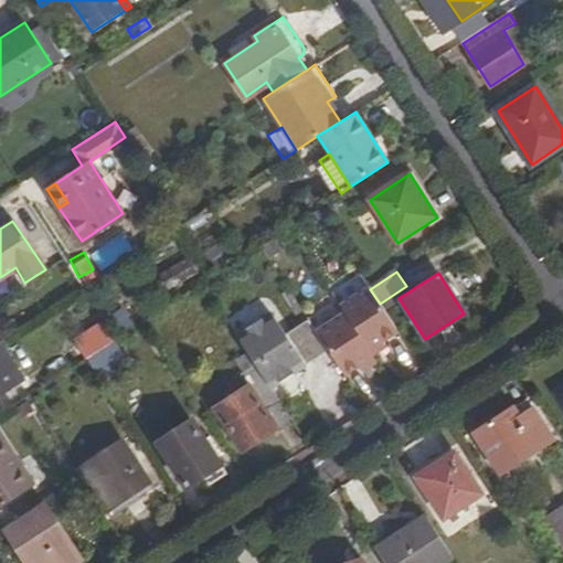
[(343,311),(315,329),(327,348),(343,374),(358,364),(360,369),(375,359),(371,351),(385,342),(383,339),(396,330),(380,304),(370,289),(369,286),(339,305),(343,311)]
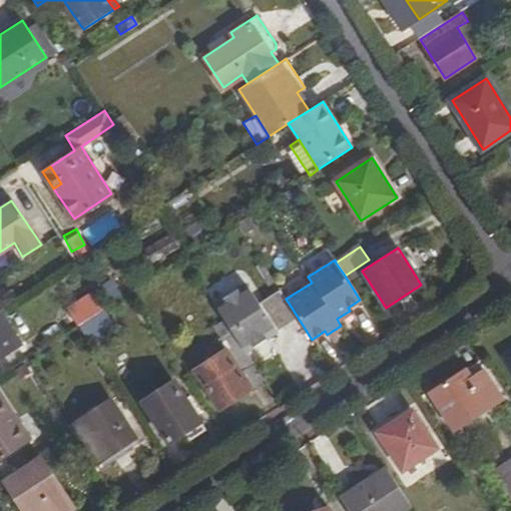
[(269,289),(276,285),(261,261),(254,266),(269,289)]
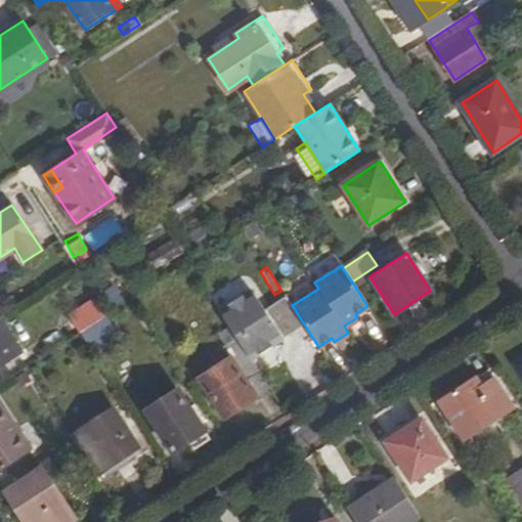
[(249,288),(218,308),(230,327),(250,357),(280,337),(262,308),(249,288)]
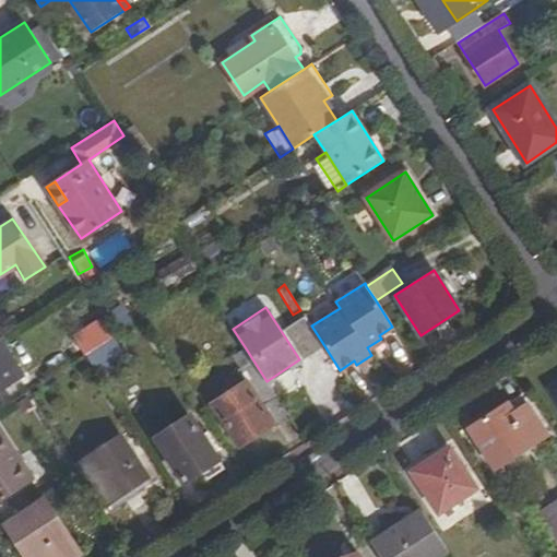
[(95,313),(67,332),(80,352),(108,333),(95,313)]
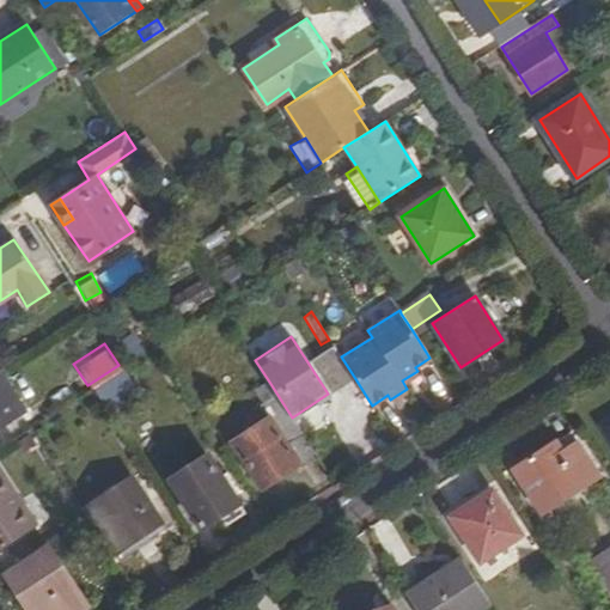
[(313,357),(335,390),(354,377),(341,357),(333,343),(313,357)]
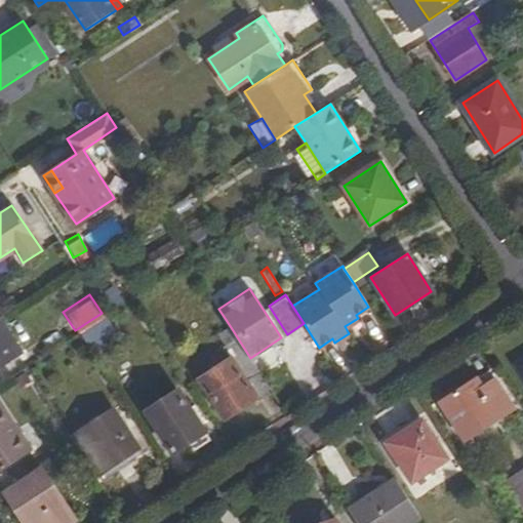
[(269,306),(263,309),(281,337),(287,334),(269,306)]
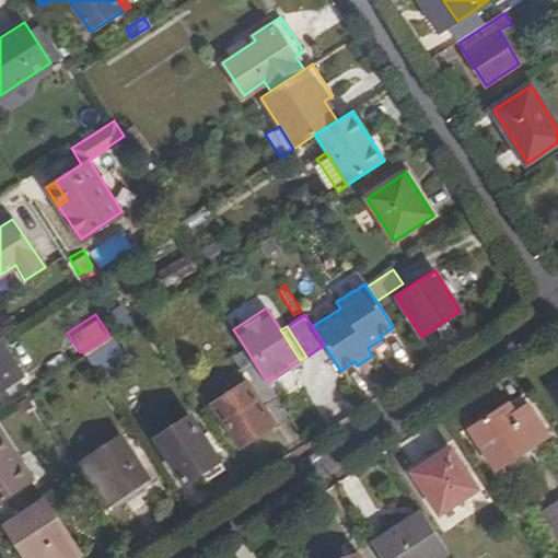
[(0,390),(23,376),(0,340),(0,390)]
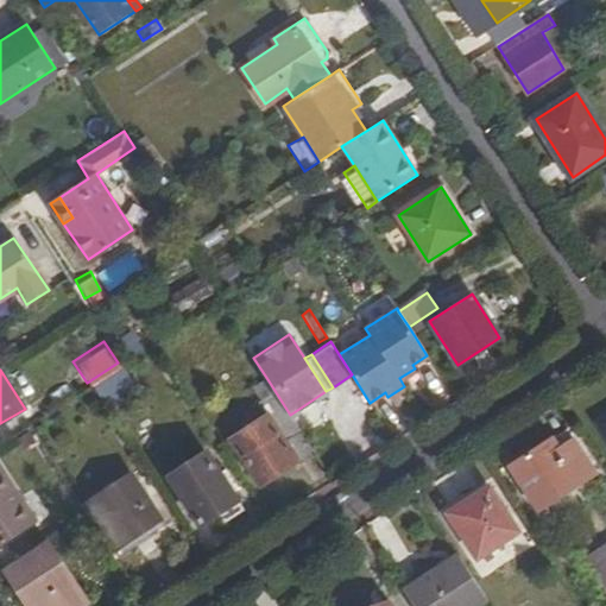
[(117,399),(133,390),(125,376),(108,385),(117,399)]
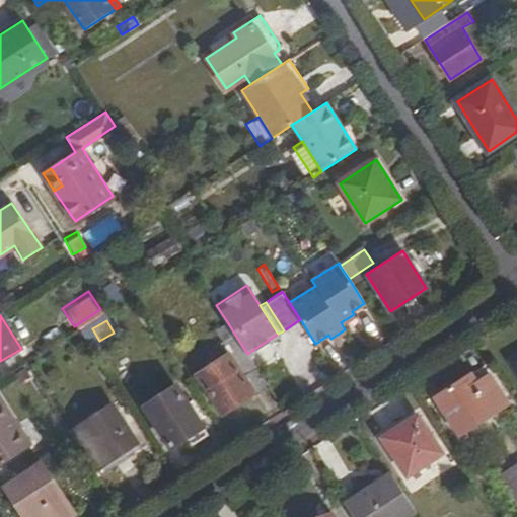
[(239,372),(252,363),(247,354),(228,323),(217,330),(223,342),(221,343),(228,355),(197,374),(222,415),(254,394),(239,372)]
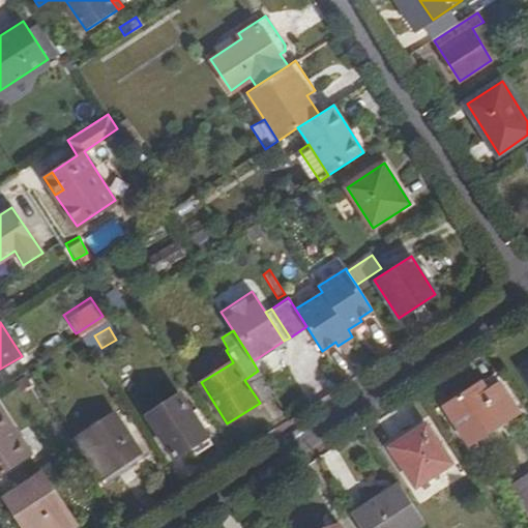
[(518,412),(494,374),(444,406),(457,426),(472,416),(484,434),(518,412)]
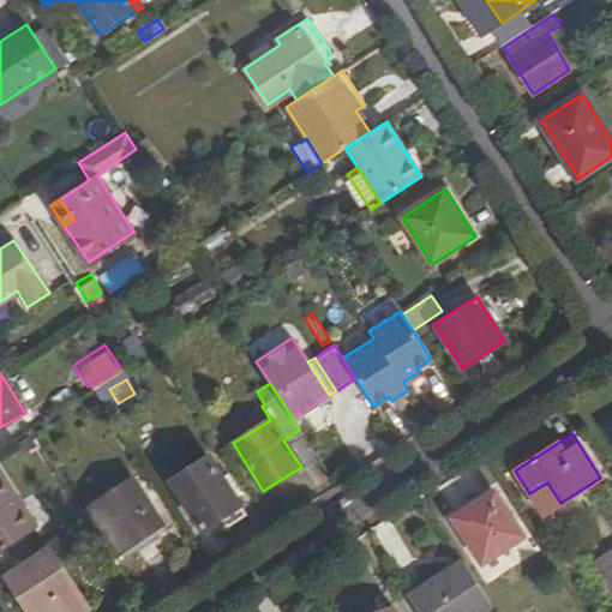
[(247,516),(210,456),(173,480),(203,531),(222,519),(228,527),(247,516)]
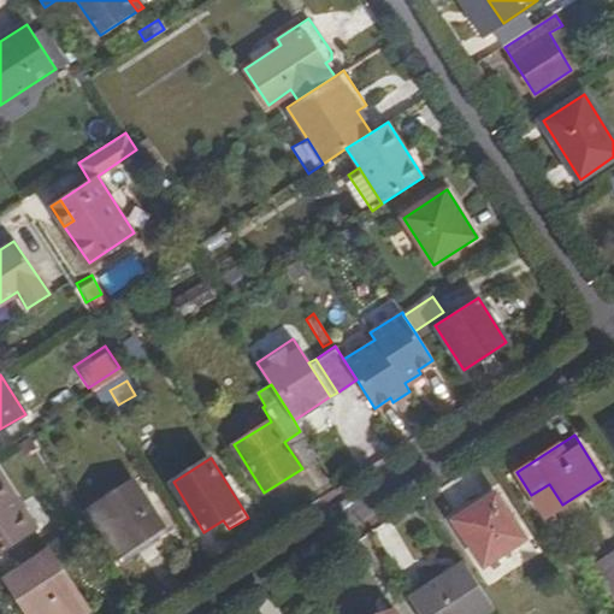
[(0,551),(37,529),(0,471),(0,551)]
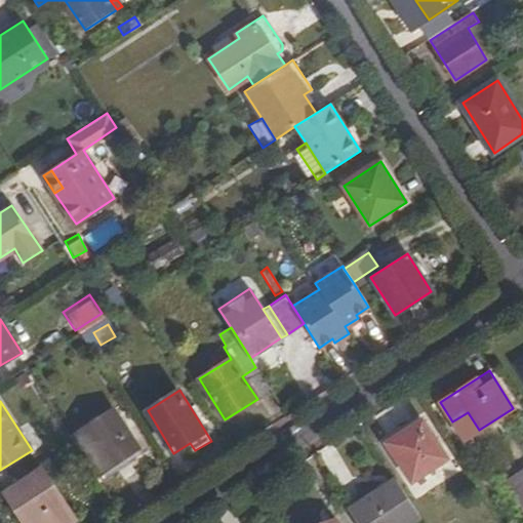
[(113,408),(71,436),(75,442),(96,475),(138,447),(113,408)]
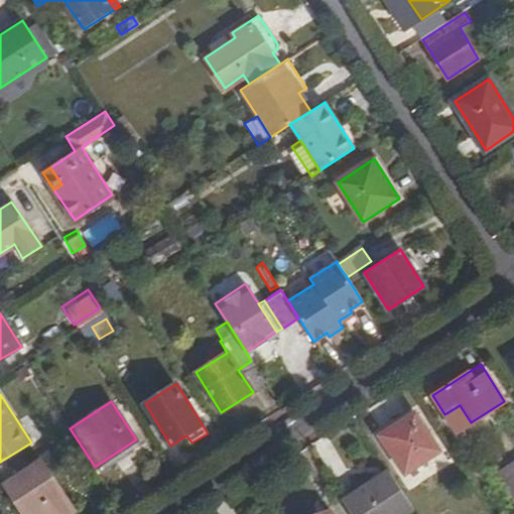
[(403,472),(438,451),(413,413),(380,434),(403,472)]
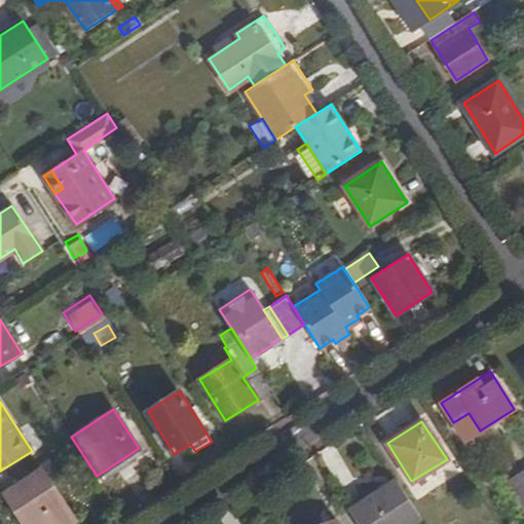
[(321,448),(331,475),(343,470),(333,443),(321,448)]
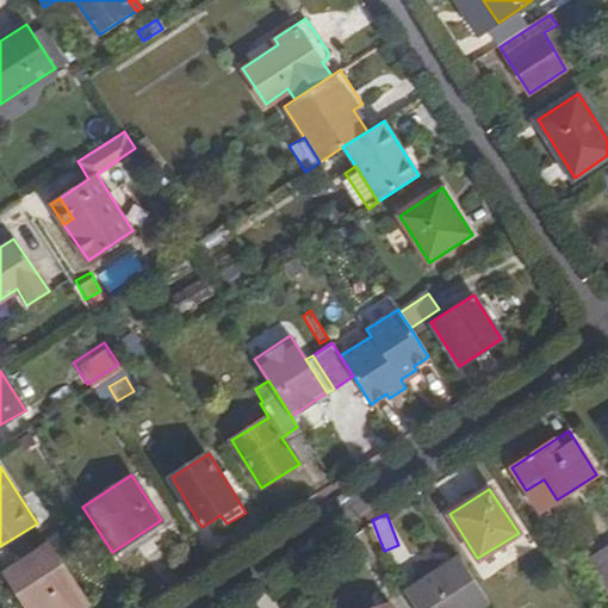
[(75,607),(88,600),(49,540),(4,570),(28,607),(75,607)]
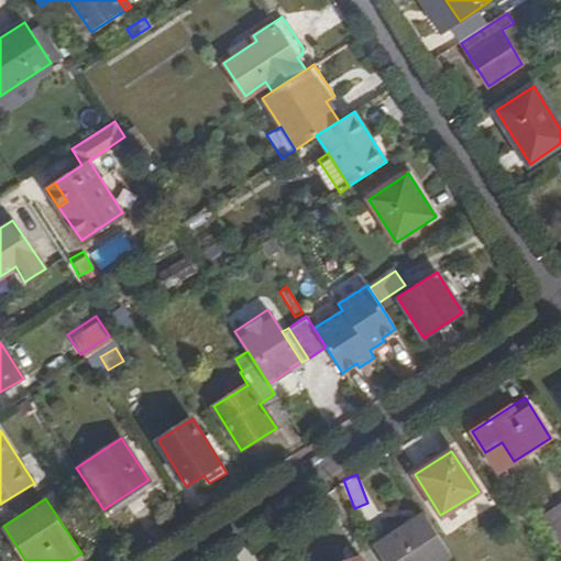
[(560,502),(542,516),(560,542),(560,502)]
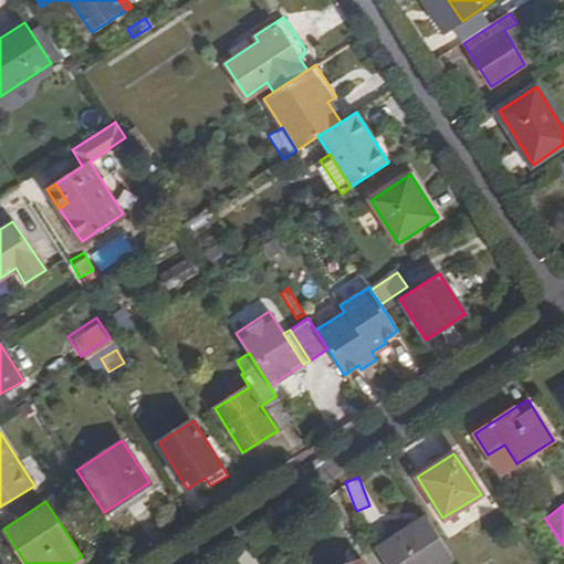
[(427,517),(375,551),(384,563),(439,563),(452,555),(427,517)]
